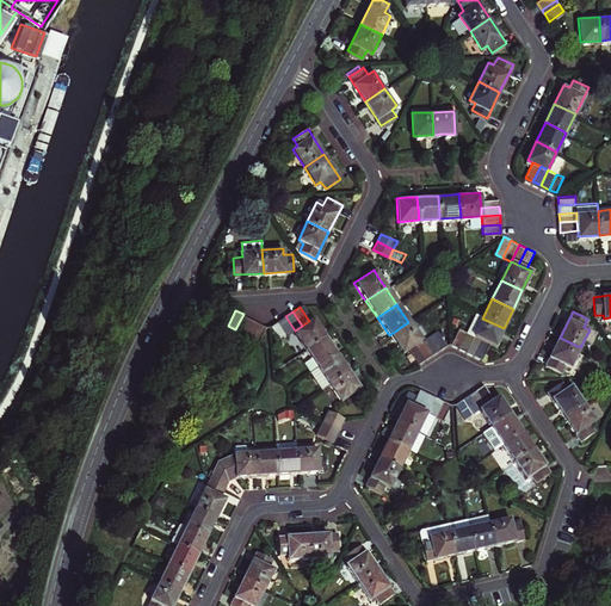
[(244,314),(235,329),(244,333),(251,317),(244,314)]
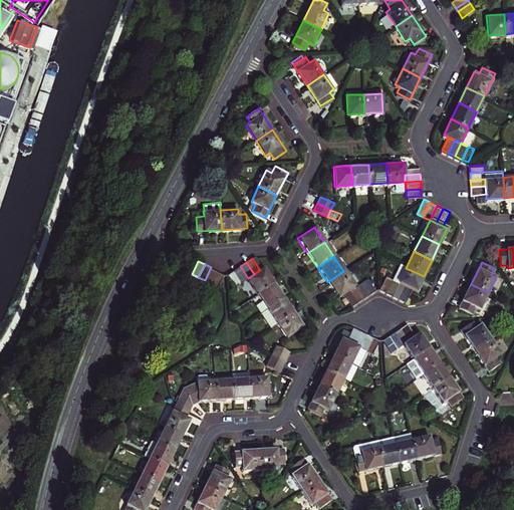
[(240,266),(234,270),(242,282),(248,278),(240,266)]
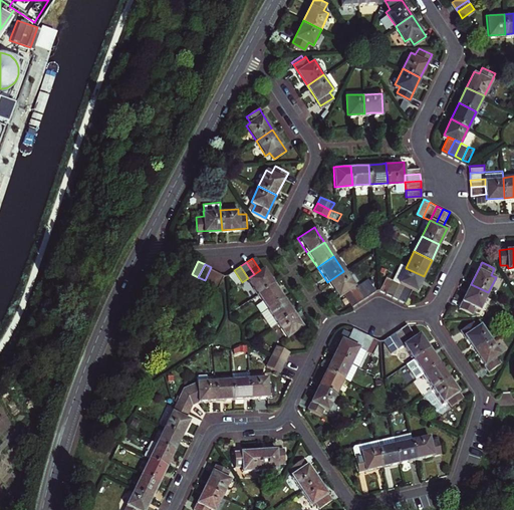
[(211,283),(217,270),(211,267),(205,280),(211,283)]
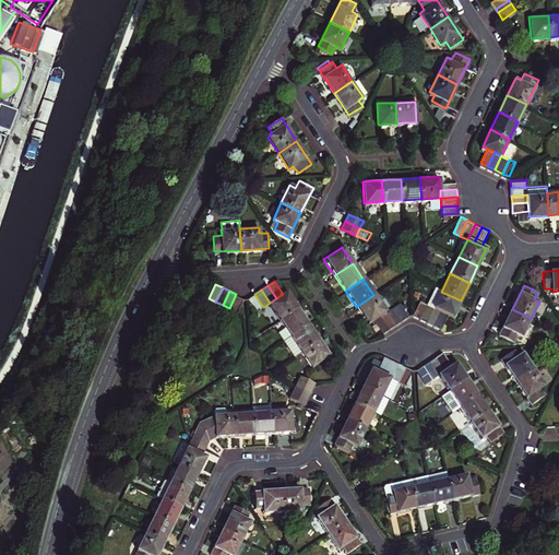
[(287,291),(283,294),(276,298),(270,303),(281,319),(298,307),(293,299),(287,291)]
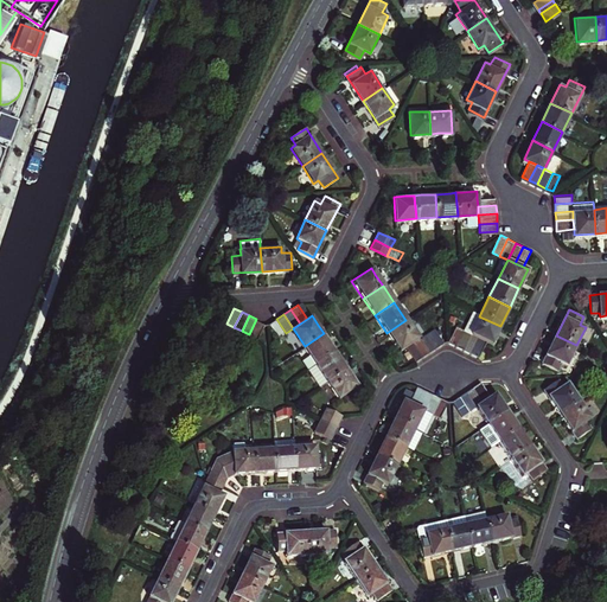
[(471,334),(478,338),(486,341),(491,345),(500,326),(479,316),(471,334)]
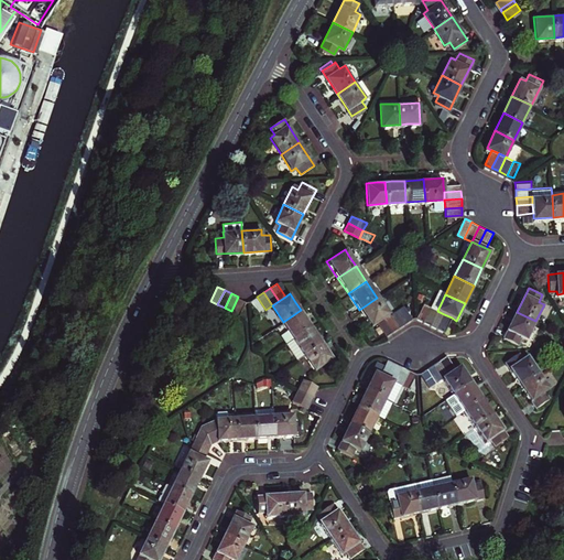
[(238,315),(246,301),(238,297),(231,311),(238,315)]
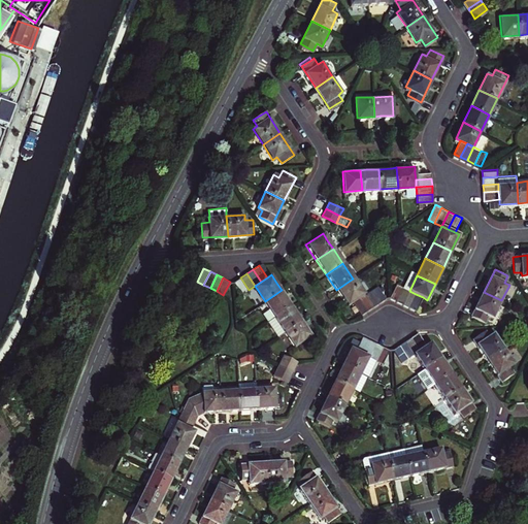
[(242,294),(249,290),(240,277),(234,282),(242,294)]
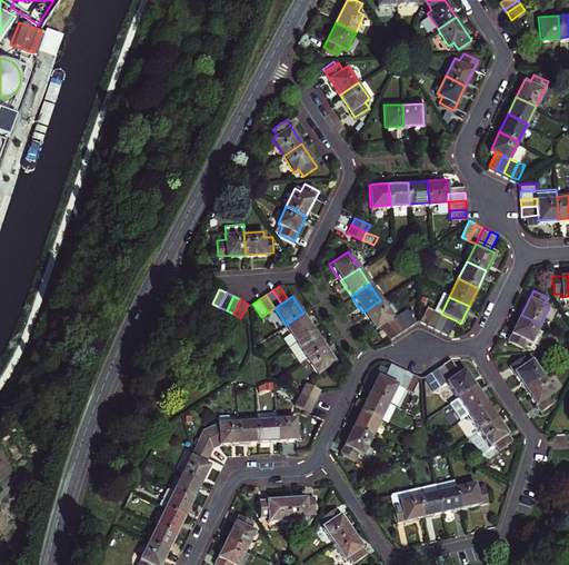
[(380,300),(362,313),(372,328),(379,324),(386,319),(391,316),(380,300)]
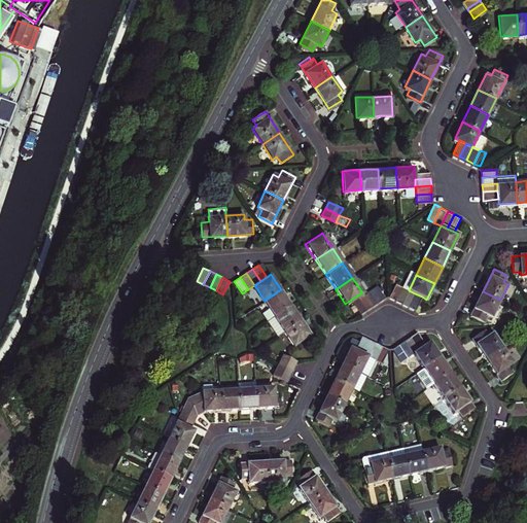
[(376,283),(370,287),(379,301),(385,297),(376,283)]
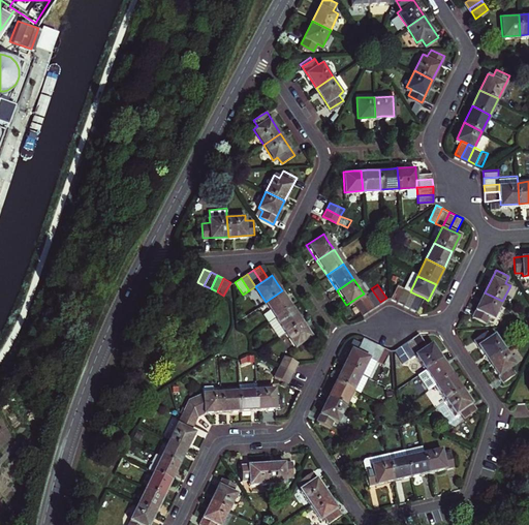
[(397,285),(391,297),(397,300),(403,288),(397,285)]
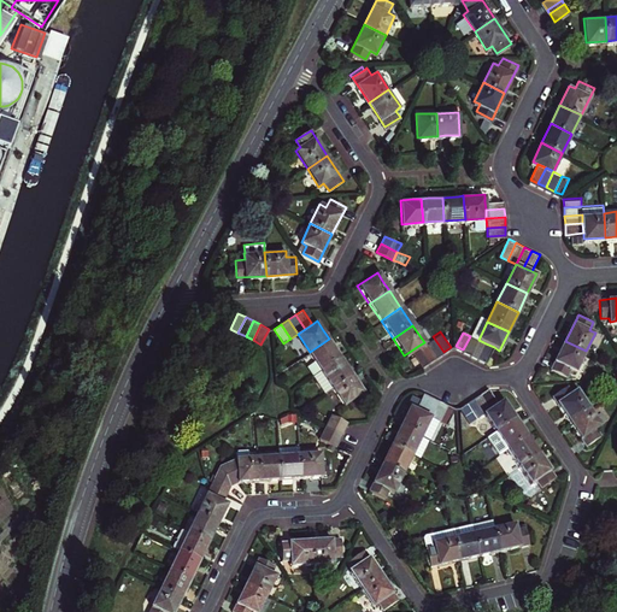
[(433,336),(425,341),(436,357),(444,352),(433,336)]
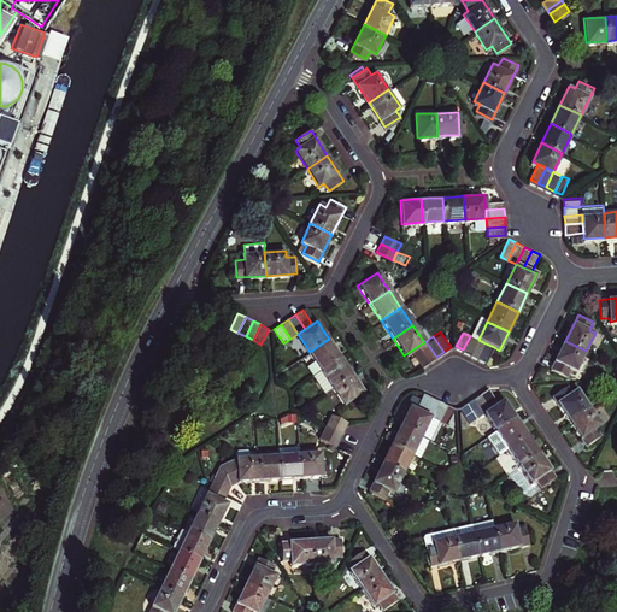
[(471,354),(479,340),(470,336),(463,349),(471,354)]
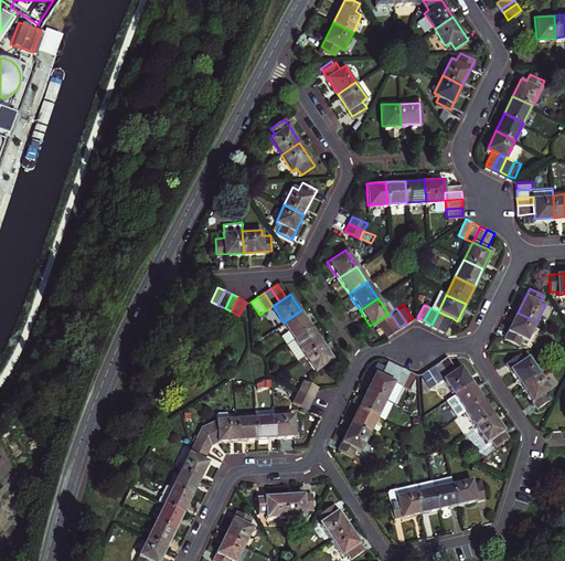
[(312,326),(301,310),(284,323),(294,338),(312,326)]
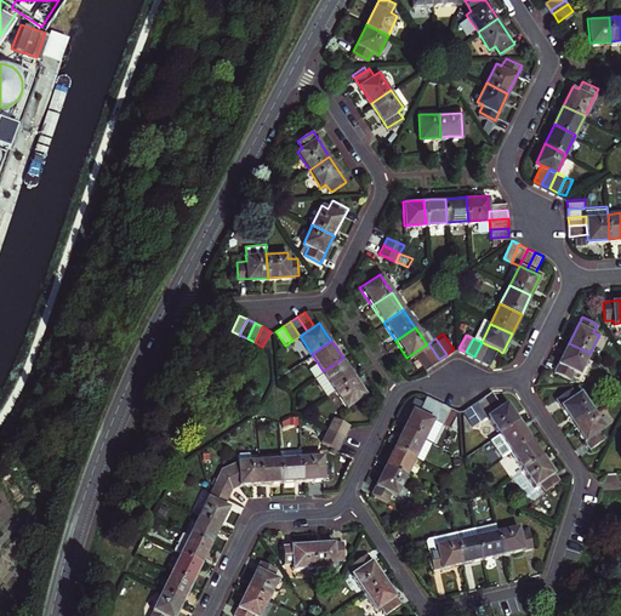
[(489,346),(482,342),(474,357),(483,360),(489,346)]
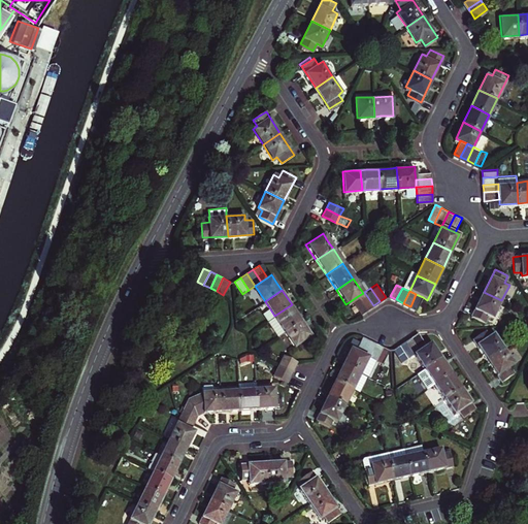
[(363,293),(358,296),(366,309),(373,305),(364,292),(363,293)]
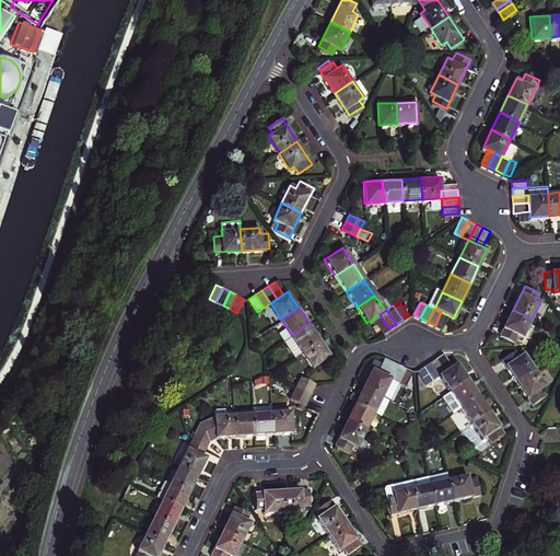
[(532,319),(513,310),(501,334),(515,342),(518,334),(523,336),(532,319)]
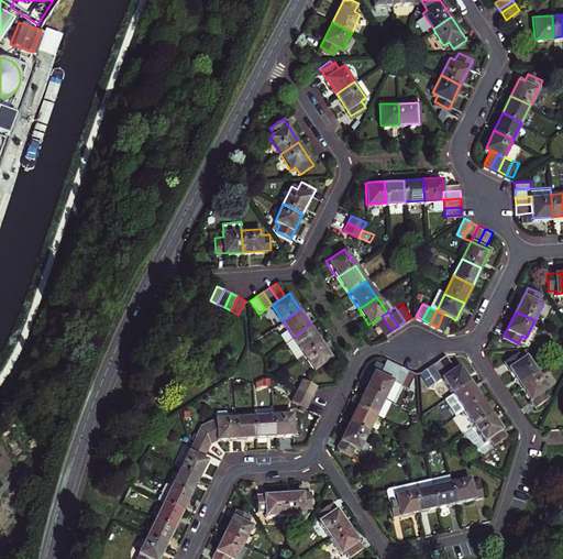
[(451,317),(443,314),(438,327),(444,330),(451,317)]
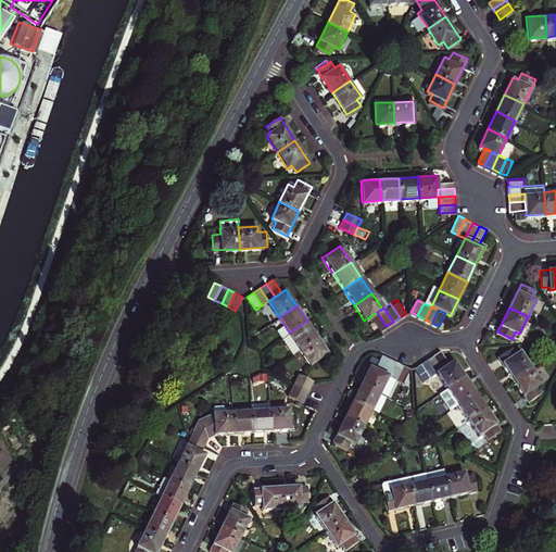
[(377,312),(370,316),(379,330),(386,326),(377,312)]
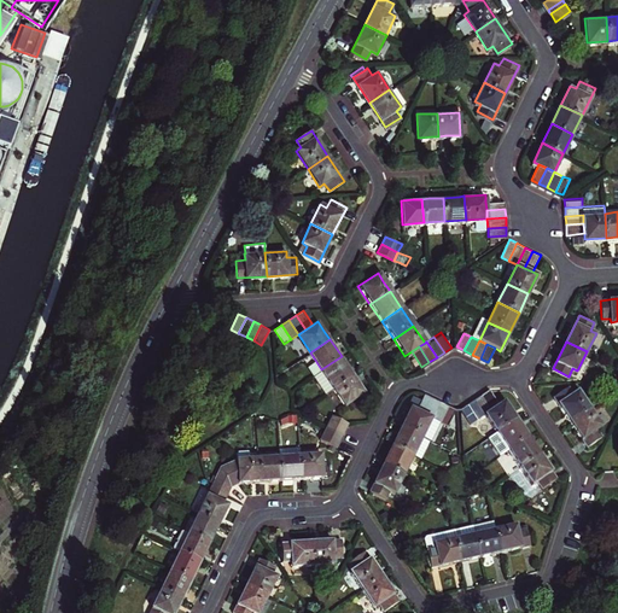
[(353,374),(342,356),(321,369),(314,374),(326,391),(327,390),(333,386),(353,374)]
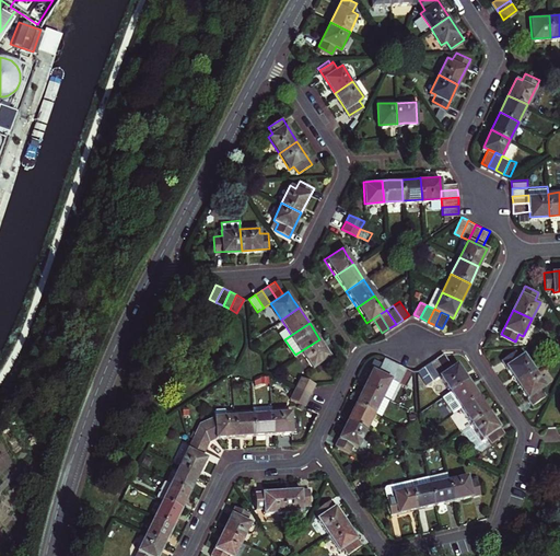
[(319,339),(302,350),(313,367),(330,355),(325,346),(319,339)]
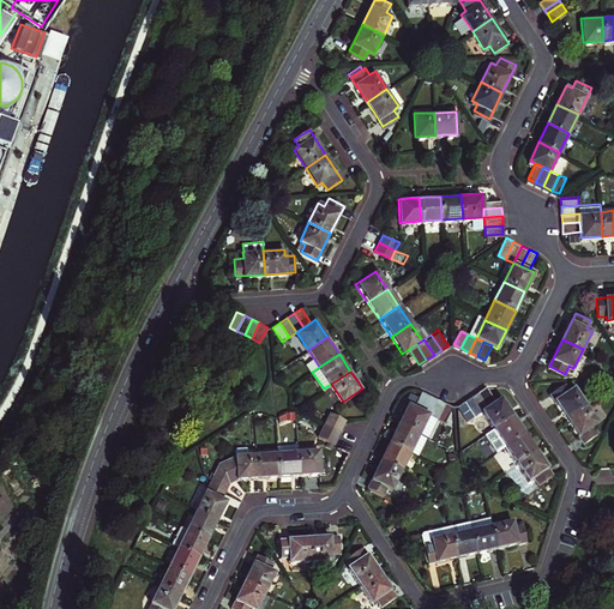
[(552,392),(569,417),(588,404),(576,386),(572,390),(567,383),(552,392)]
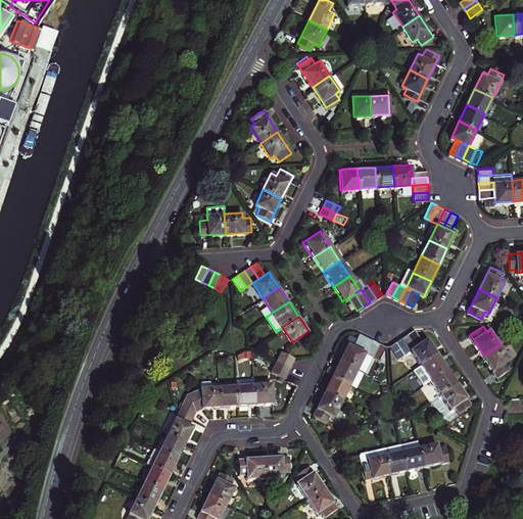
[(423,340),(415,329),(409,333),(417,344),(423,340)]
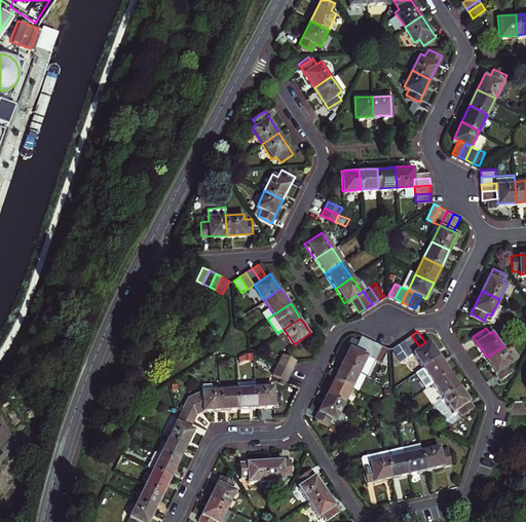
[(354,348),(361,351),(368,337),(362,334),(354,348)]
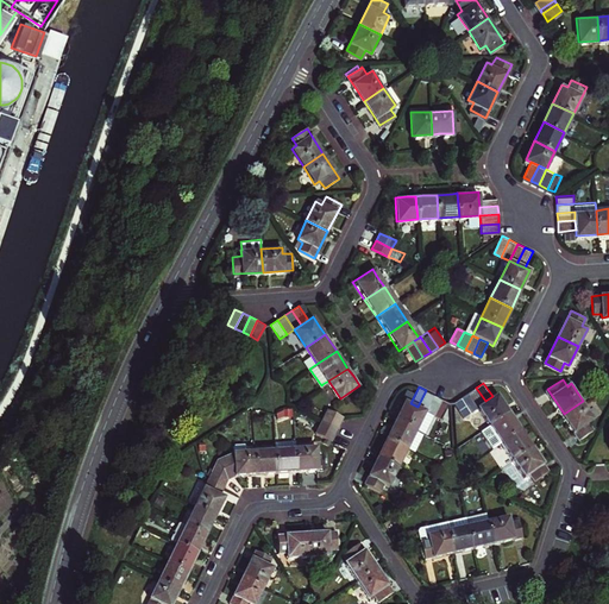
[(485,401),(476,388),(469,392),(477,406),(485,401)]
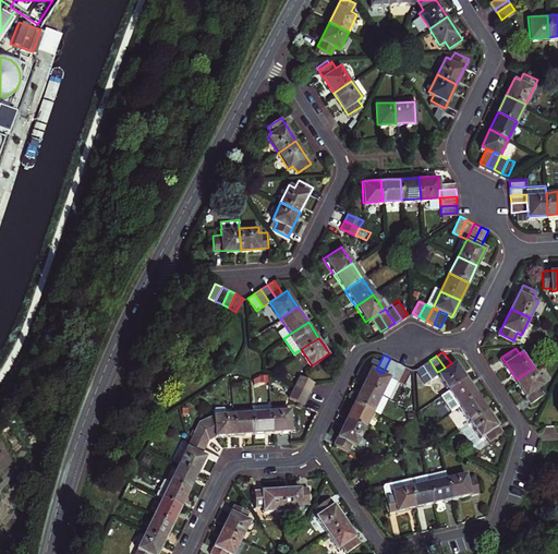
[(383,373),(390,376),(398,361),(390,358),(383,373)]
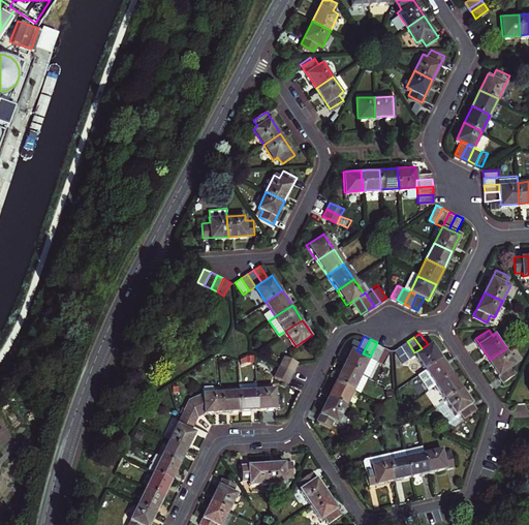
[(414,352),(407,341),(401,345),(409,357),(414,352)]
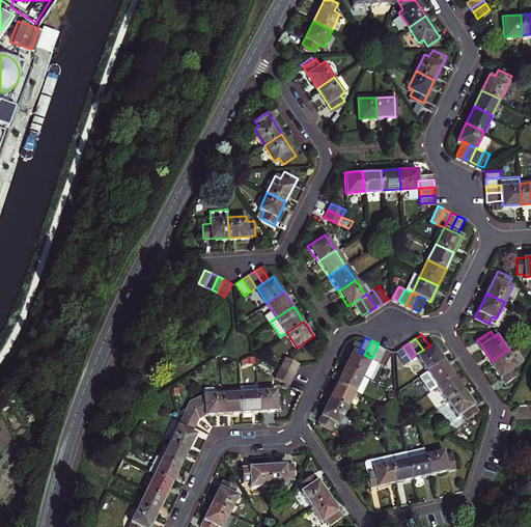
[(427,369),(444,358),(434,342),(429,345),(423,350),(416,354),(427,369)]
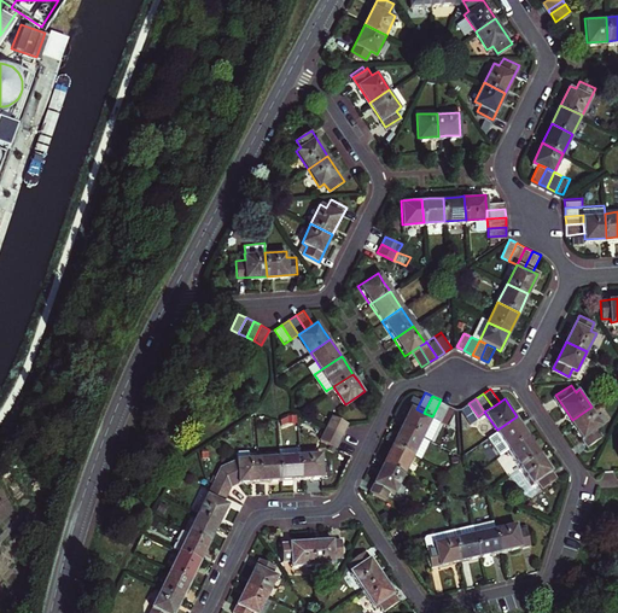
[(432,416),(441,420),(448,404),(441,400),(432,416)]
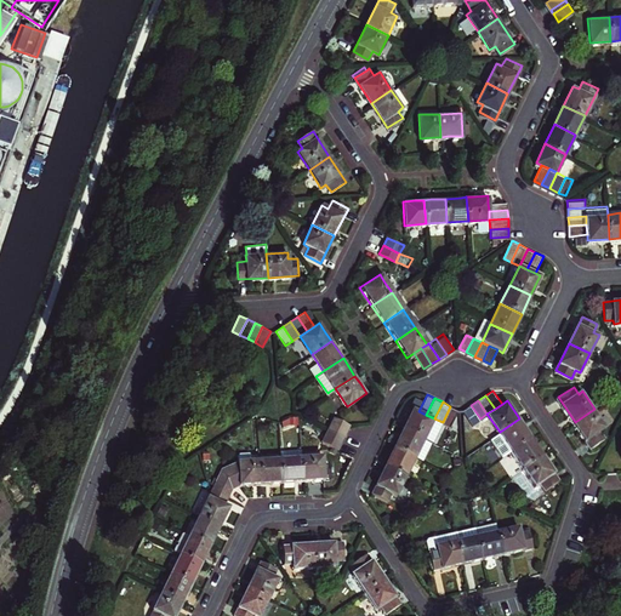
[(480,418),(471,405),(463,410),(472,423),(480,418)]
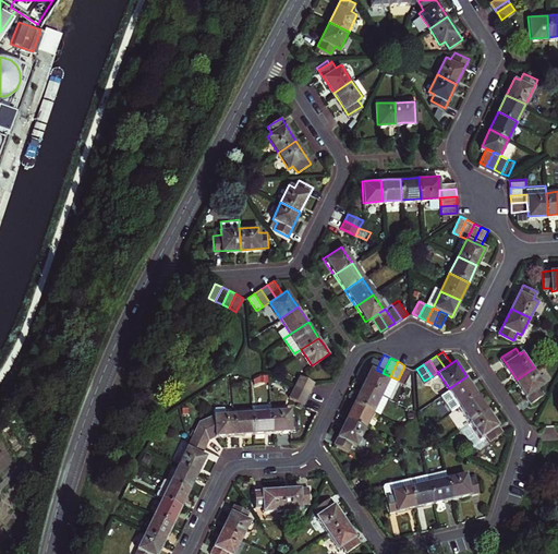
[(404,365),(398,380),(404,383),(411,369),(404,365)]
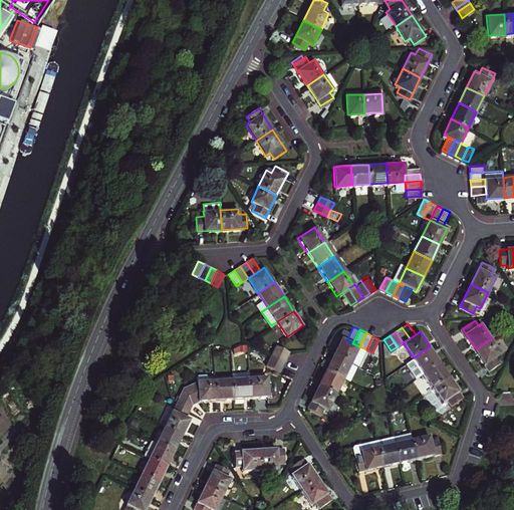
[(352,343),(346,340),(341,337),(334,353),(351,361),(359,346),(352,343)]
